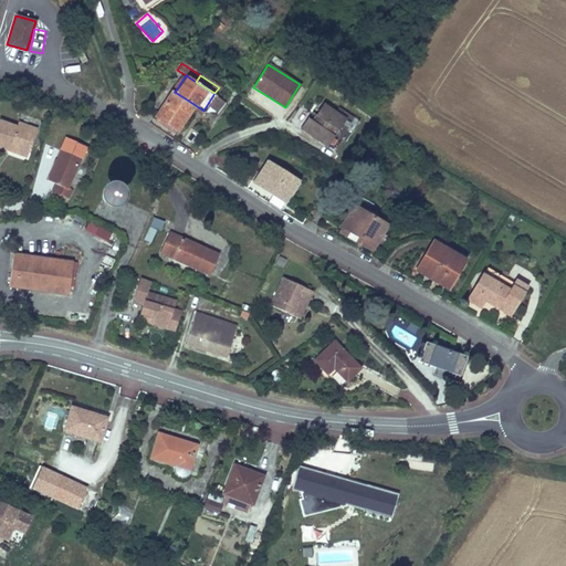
[(176,130),(194,104),(175,92),(171,90),(154,116),(176,130)]
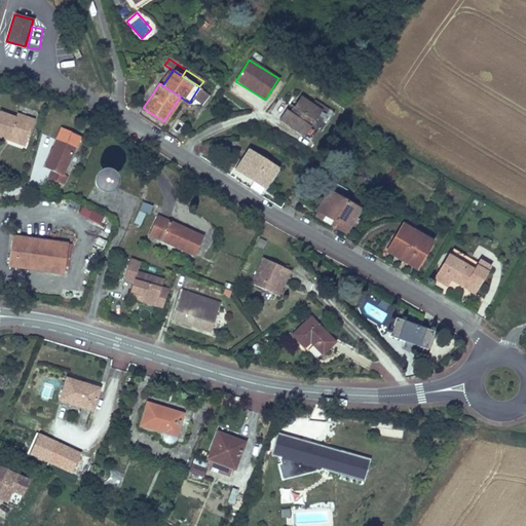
[(322,109),(300,96),(290,112),(286,110),(278,120),(303,137),(322,109)]
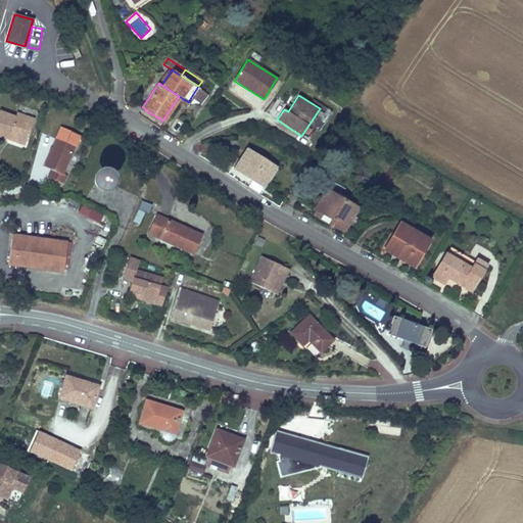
[(8,132),(26,138),(33,116),(15,110),(14,114),(0,109),(0,138),(6,140),(8,132)]
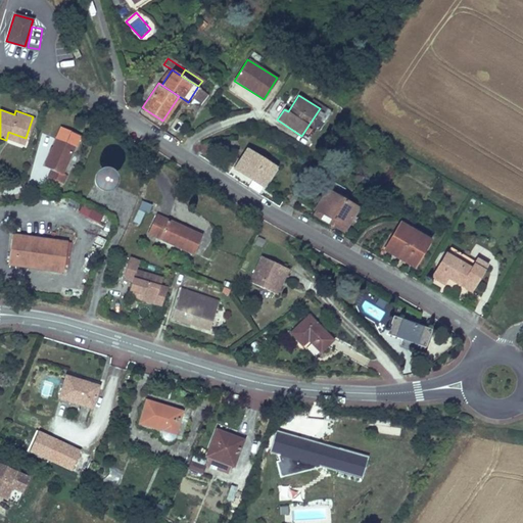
[(65,175),(60,173),(72,145),(73,146),(78,134),(59,127),(42,167),(50,170),(48,177),(49,177),(46,183),(57,188),(60,182),(62,183),(65,175)]
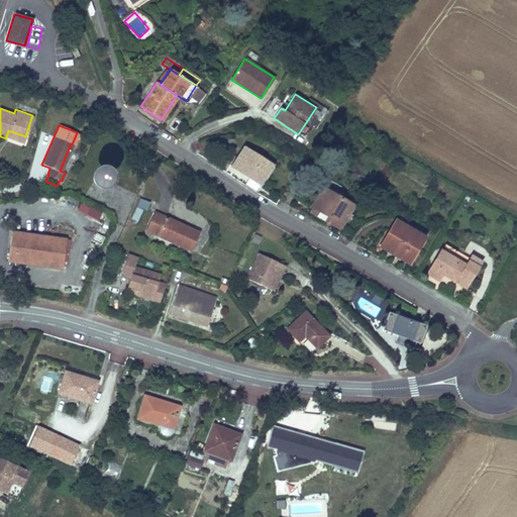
[(22,144),(25,136),(8,130),(6,138),(22,144)]
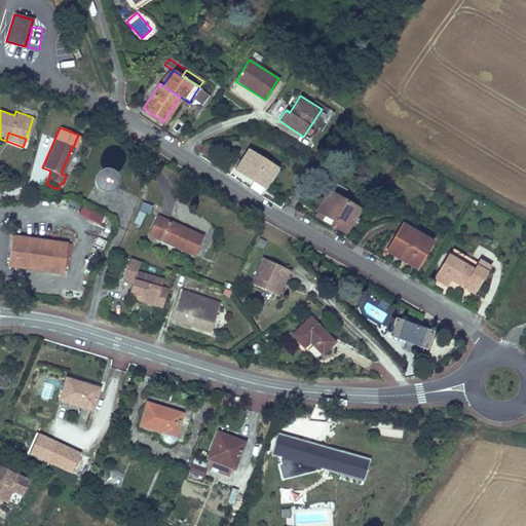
[(253,177),(264,184),(275,166),(248,149),(234,170),(251,180),(253,177)]
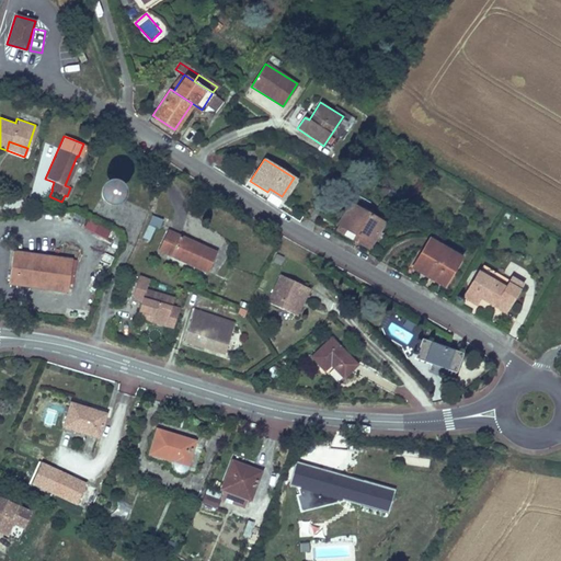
[(368,249),(384,222),(348,203),(333,230),(368,249)]
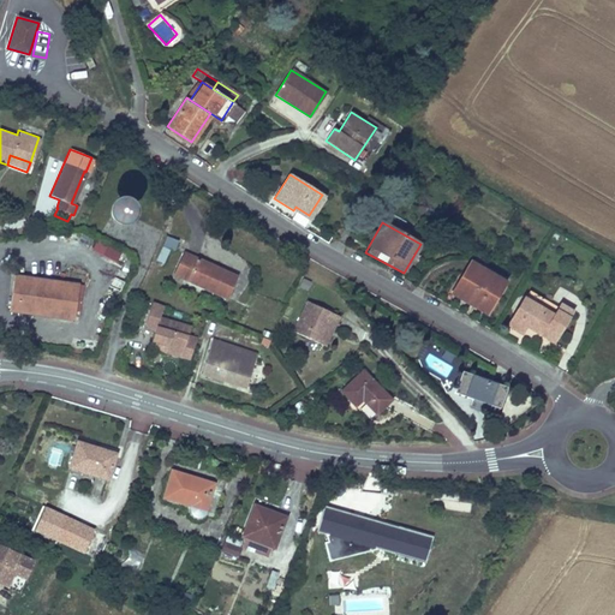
[(167,238),(163,248),(175,251),(179,243),(167,238)]
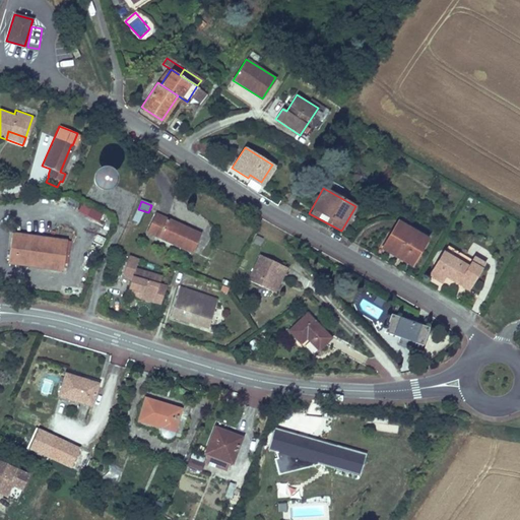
[(96,220),(101,212),(81,203),(77,210),(96,220)]
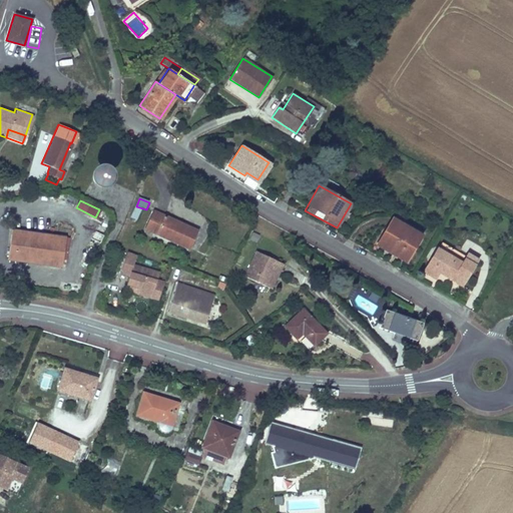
[(135,206),(130,218),(137,221),(142,209),(135,206)]
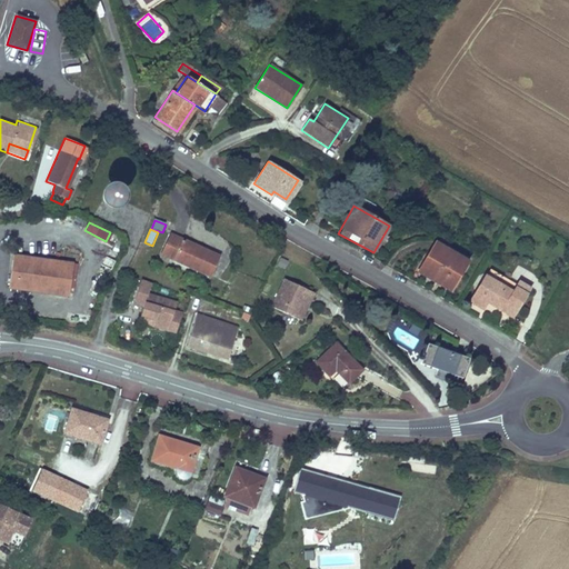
[(208,276),(217,255),(168,235),(159,256),(208,276)]
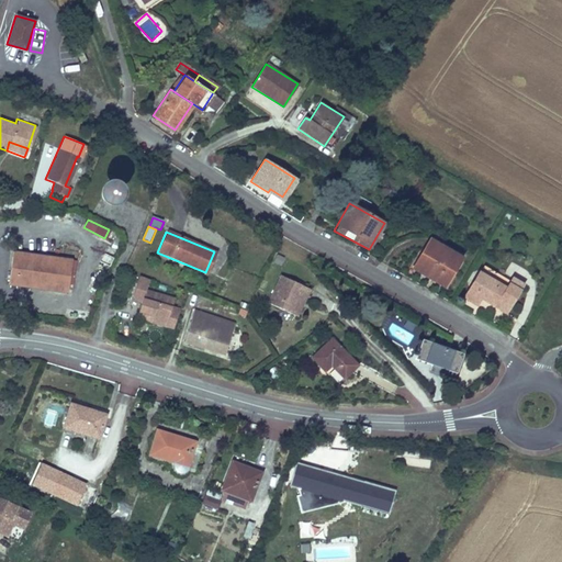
[(412,269),(445,288),(461,256),(429,238),(412,269)]
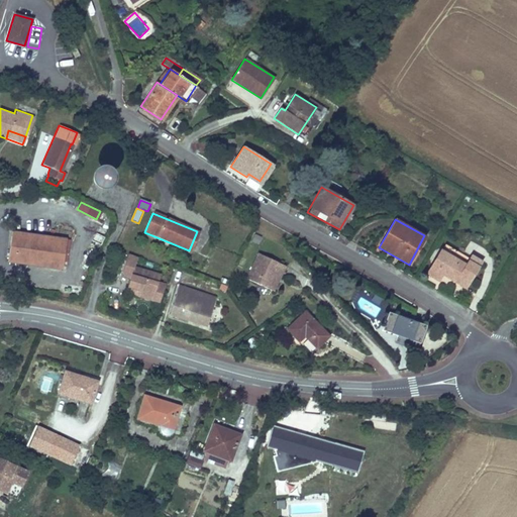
[(8,262),(62,269),(66,238),(12,231),(8,262)]
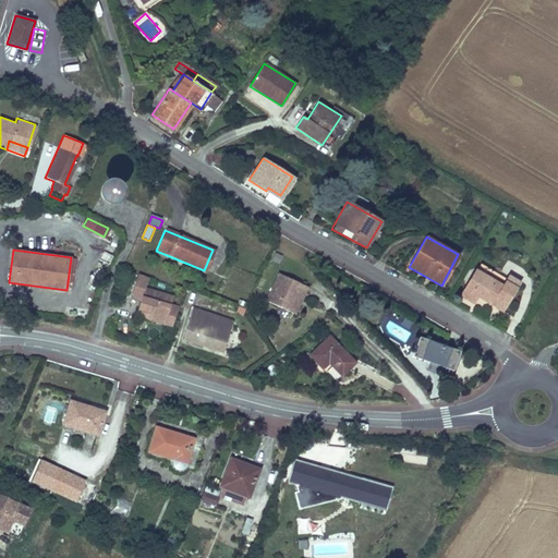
[(477,295),(502,311),(520,281),(507,275),(501,284),(475,269),(460,295),(473,303),(477,295)]
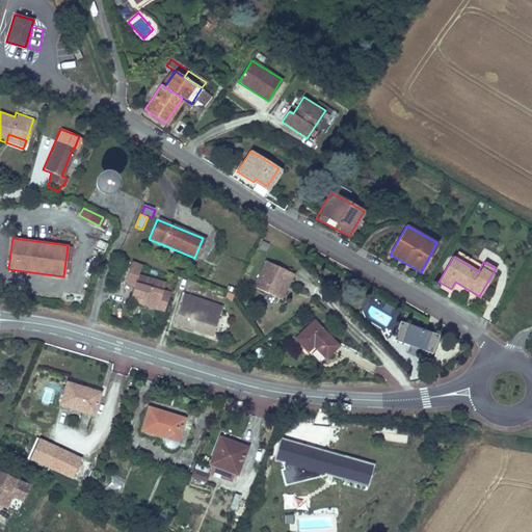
[(157,311),(163,290),(165,283),(139,274),(142,265),(131,261),(125,282),(132,287),(130,295),(144,299),(142,306),(157,311)]
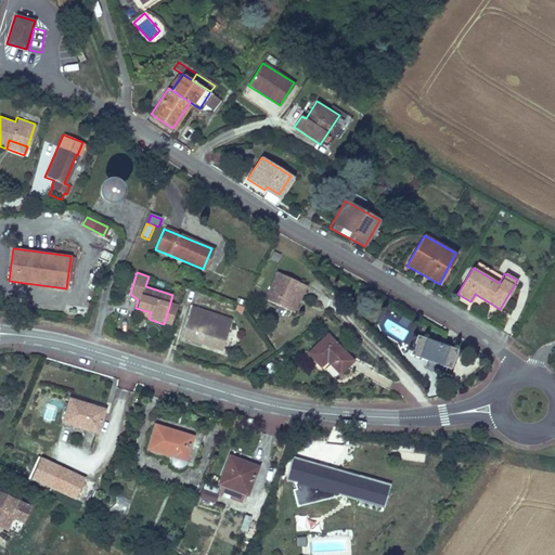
[(265,299),(289,310),(298,292),(301,293),(305,286),(276,273),(265,299)]
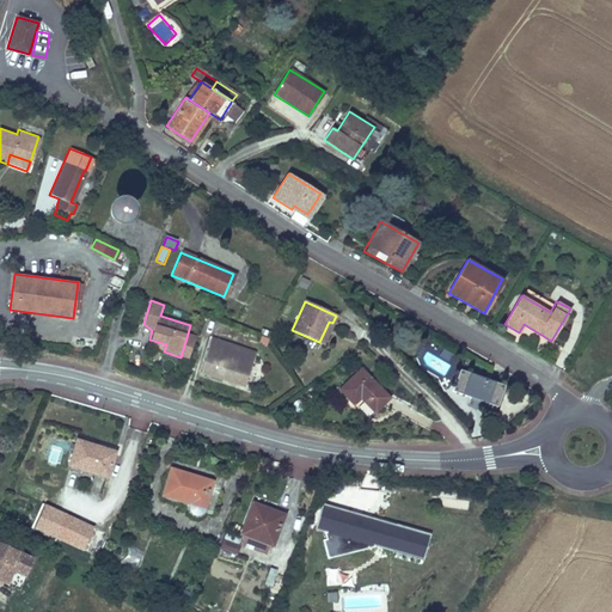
[(319,342),(323,343),(332,323),(329,322),(319,342)]
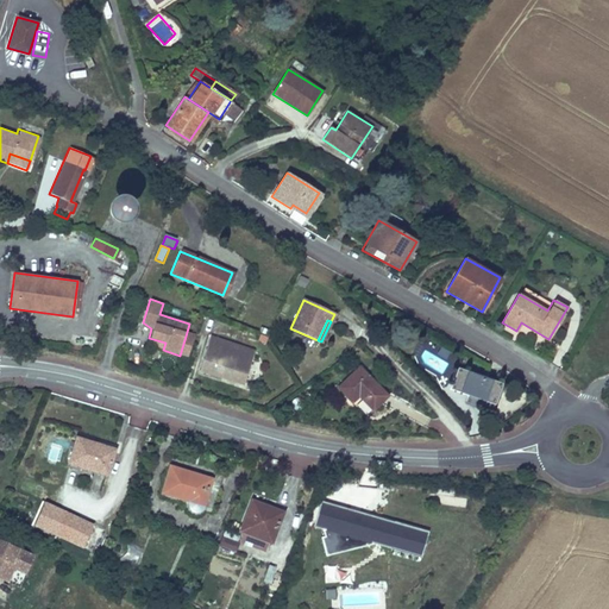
[(180,356),(188,358),(195,334),(187,332),(180,356)]
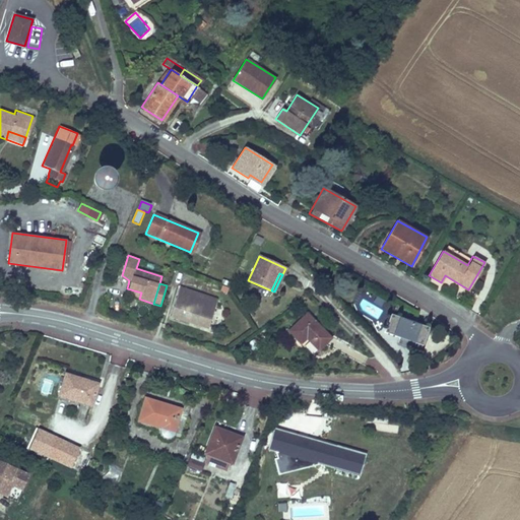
[(126,293),(139,299),(141,293),(127,288),(126,293)]
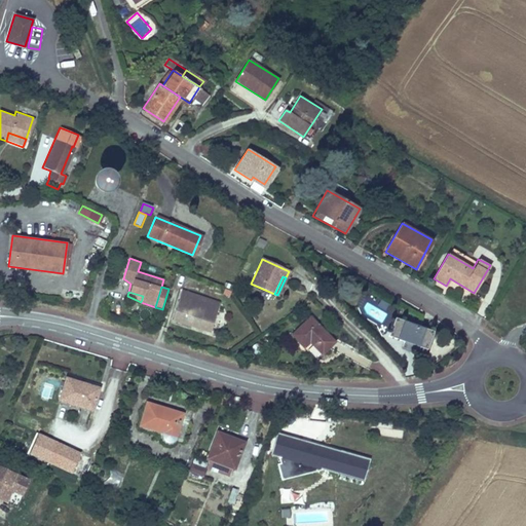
[(172,321),(210,332),(219,303),(181,292),(172,321)]
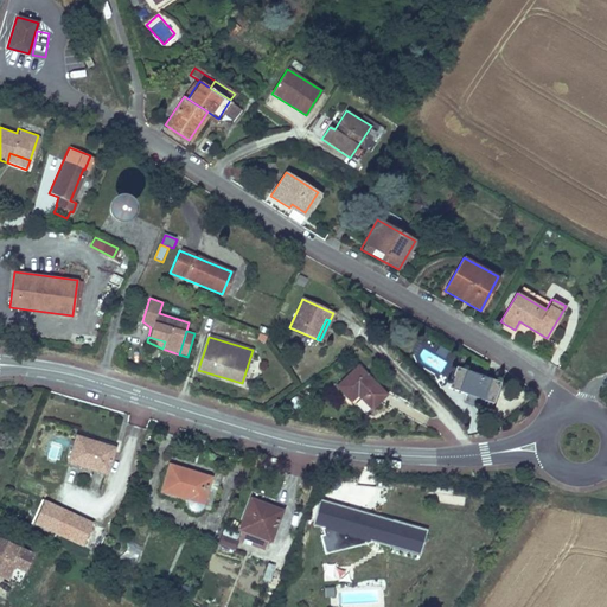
[(425,343),(416,364),(448,376),(457,353),(425,343)]
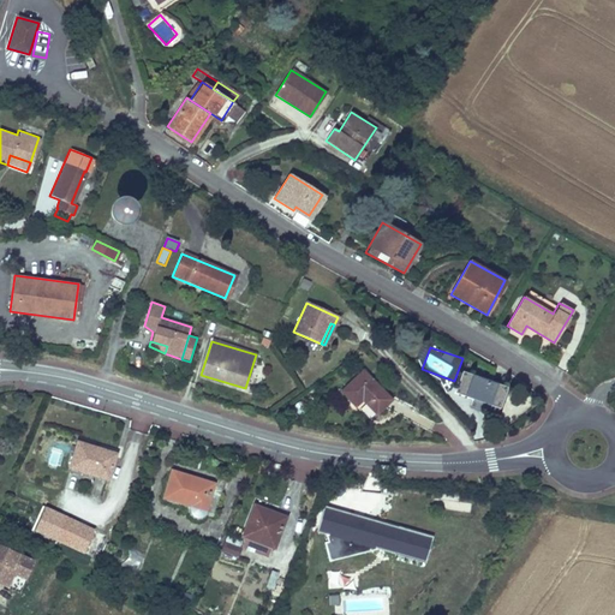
[(375,415),(390,399),(363,369),(339,392),(353,406),(360,400),(375,415)]
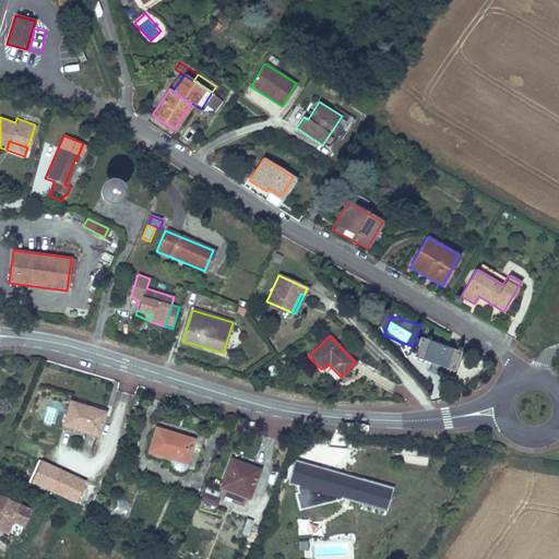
[(452,369),(459,352),(421,339),(415,356),(452,369)]
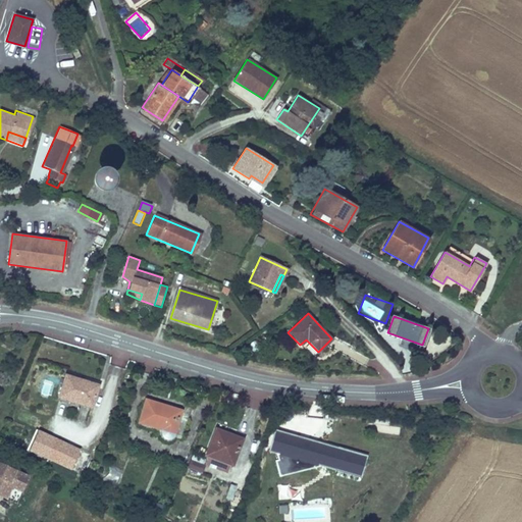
[(57,399),(91,408),(98,383),(65,374),(57,399)]
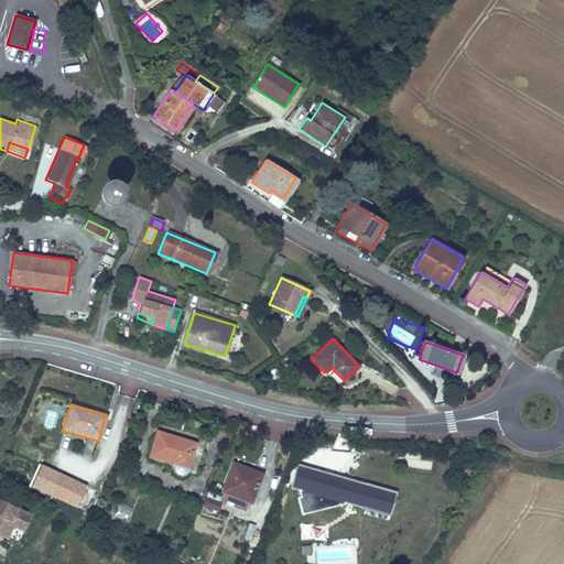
[(183,473),(186,472),(196,443),(158,431),(150,454),(175,463),(174,468),(175,472),(179,473),(183,473)]
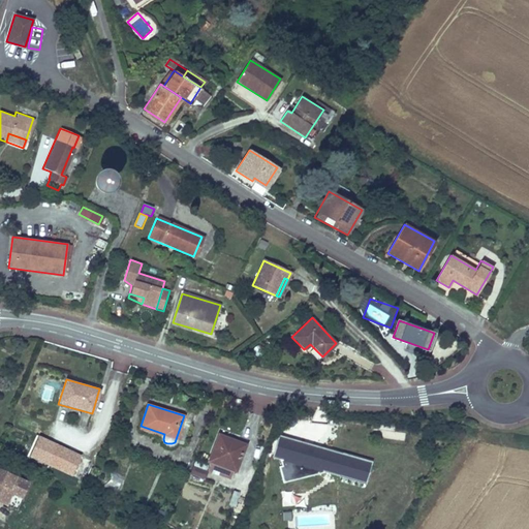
[(208,460),(236,470),(244,444),(218,434),(208,460)]
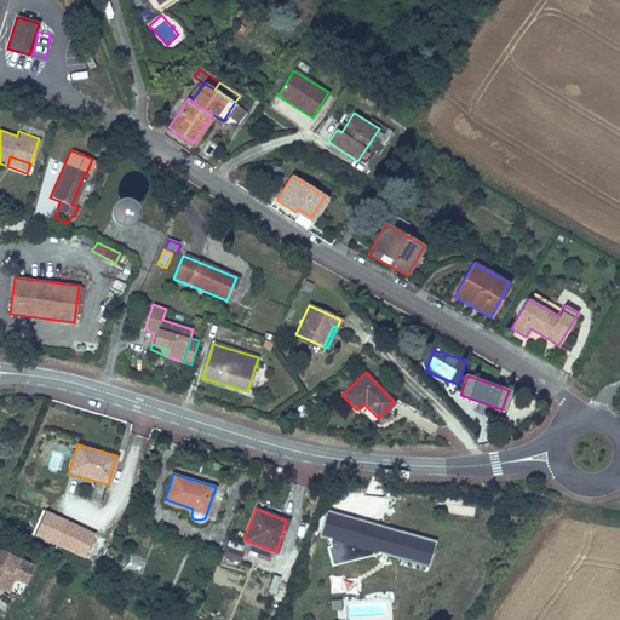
[(327,546),(332,567),(383,555),(429,567),(437,540),(326,509),(319,537),(327,539),(329,546),(327,546)]
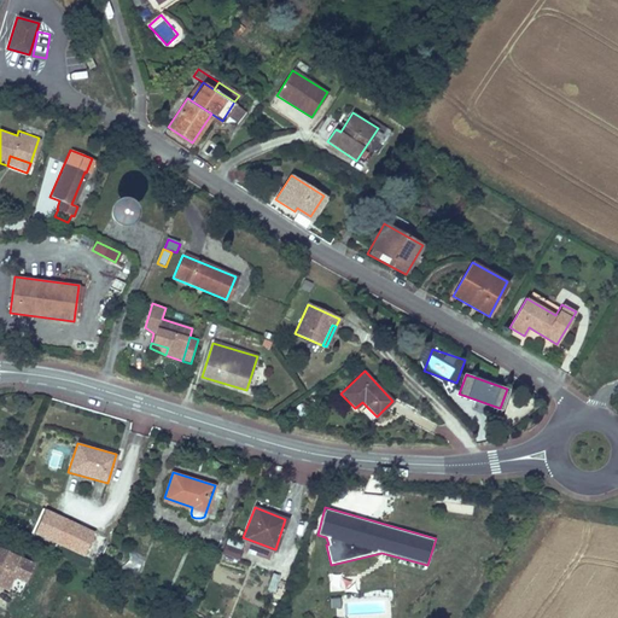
[(31,534),(59,546),(69,522),(42,511),(31,534)]
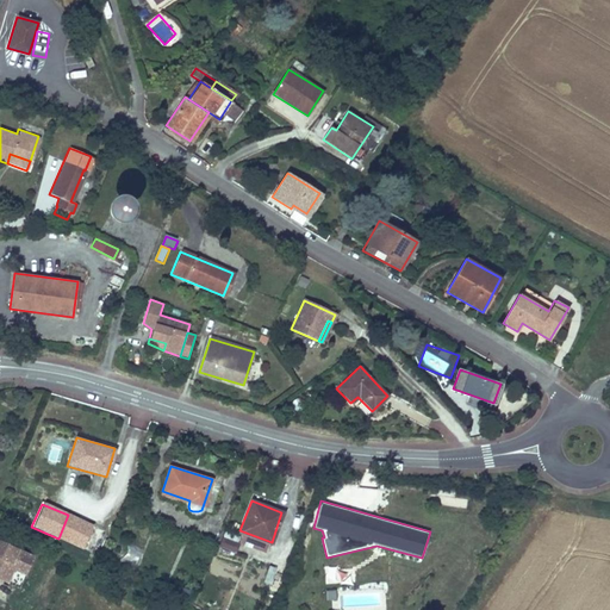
[(58,539),(81,548),(91,524),(68,515),(58,539)]
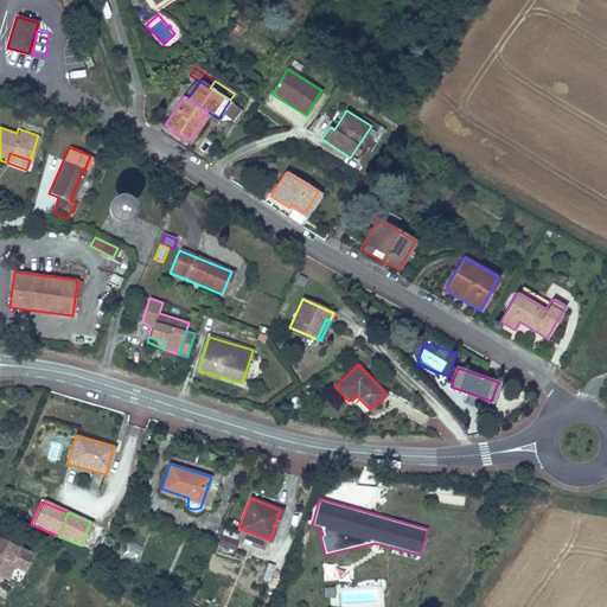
[(81,545),(89,549),(98,525),(90,522),(81,545)]
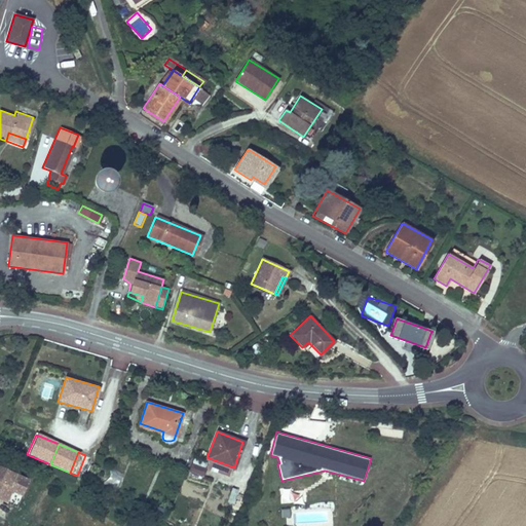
[(192,463),(188,473),(202,479),(207,470),(192,463)]
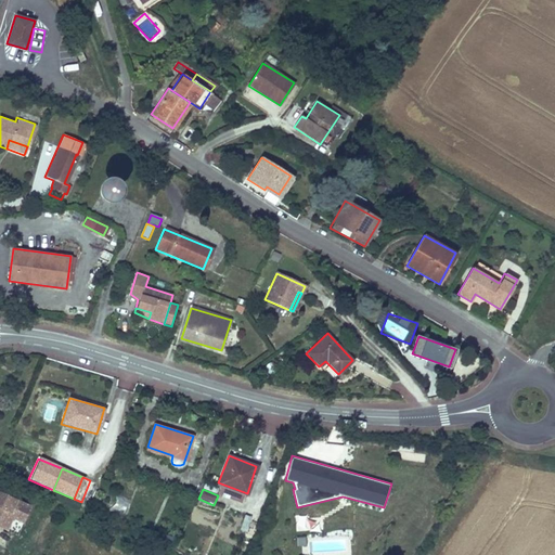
[(24,525),(31,506),(0,491),(0,528),(8,531),(13,520),(24,525)]
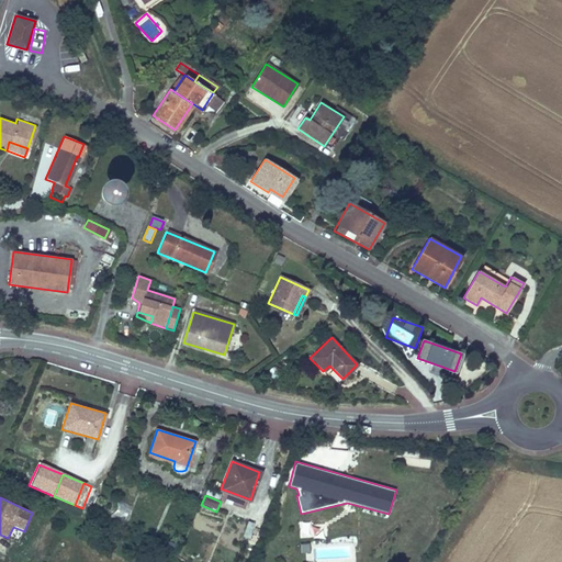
[(116,504),(114,518),(128,519),(130,506),(116,504)]
